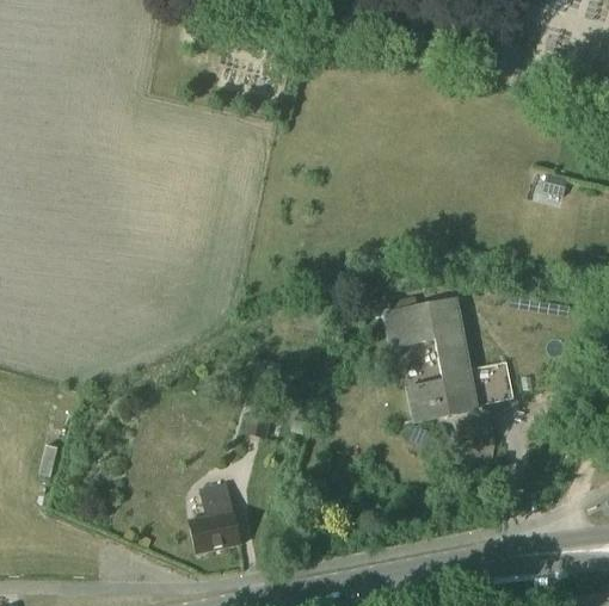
[(563,195),(566,175),(546,171),(541,189),(563,195)]
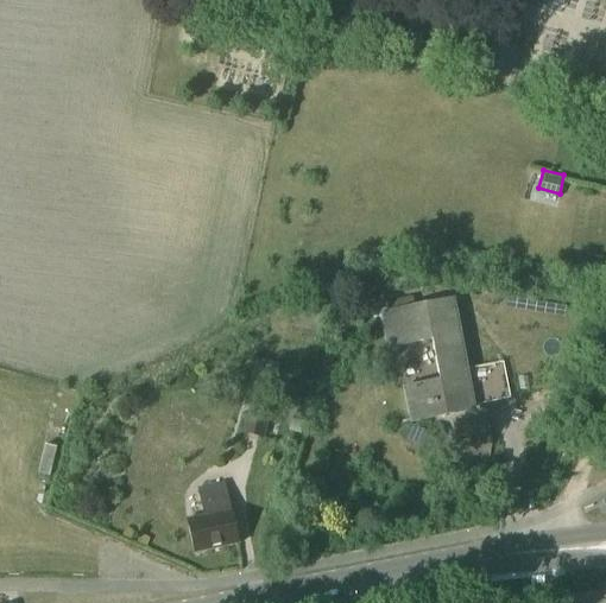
[(386,299),(390,311),(385,312),(391,346),(434,337),(441,380),(408,386),(414,419),(474,407),(454,299),(418,306),(416,292),(386,299)]
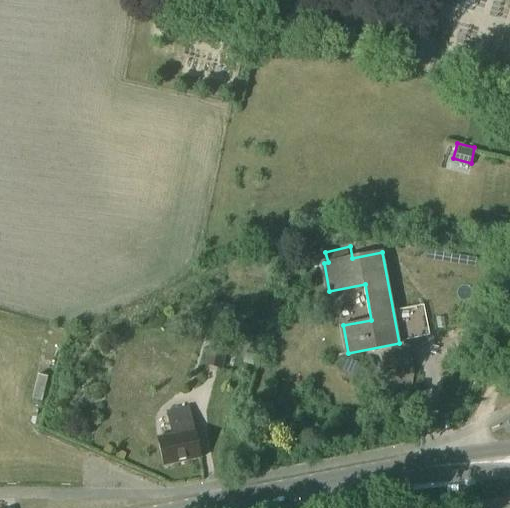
[(218,310),(233,314),(237,304),(221,301),(218,310)]
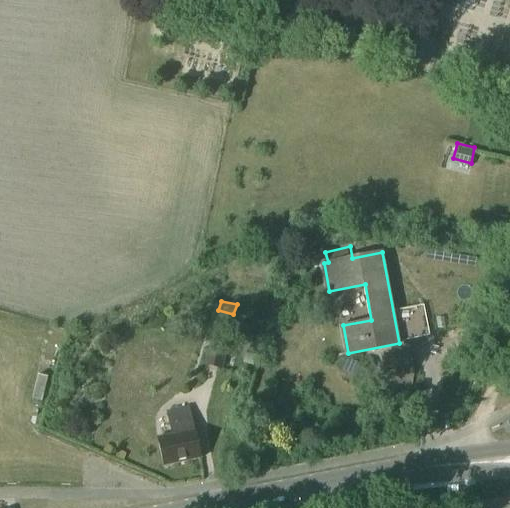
[(223,364),(229,344),(213,340),(207,363),(222,367),(223,364)]
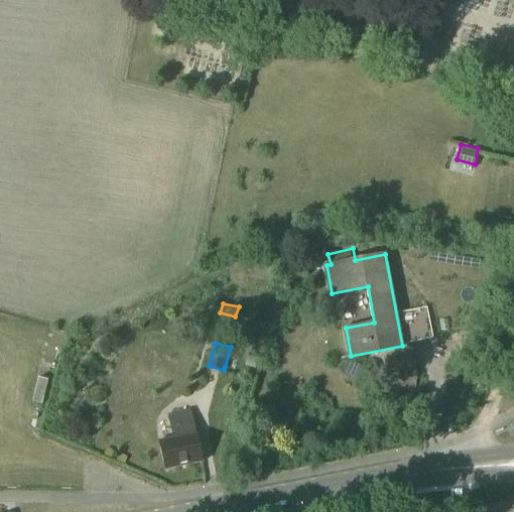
[(44,366),(38,390),(52,393),(58,369),(44,366)]
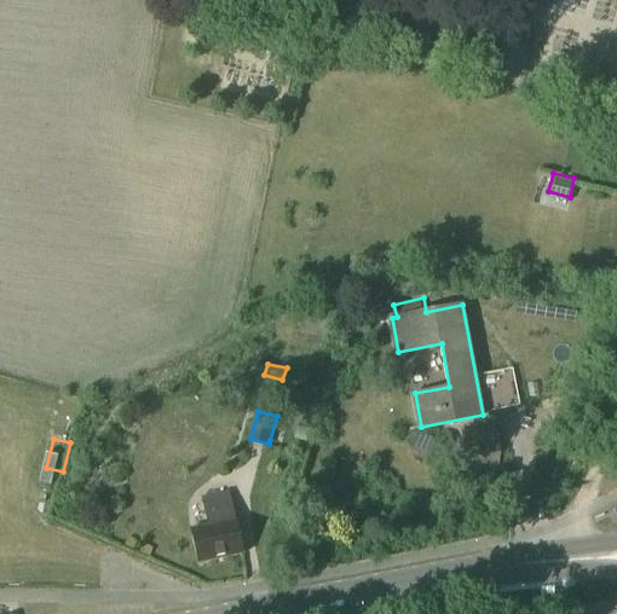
[(192,527),(200,561),(244,551),(237,517),(236,517),(230,490),(202,496),(208,523),(192,527)]
